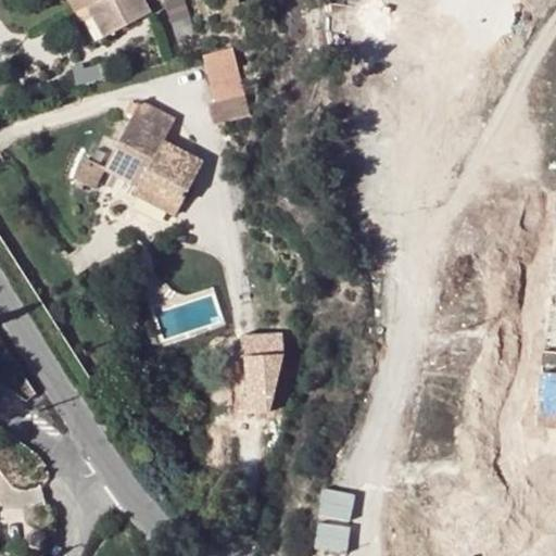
[(88,8),(100,0),(67,0),(75,13),(88,8)]
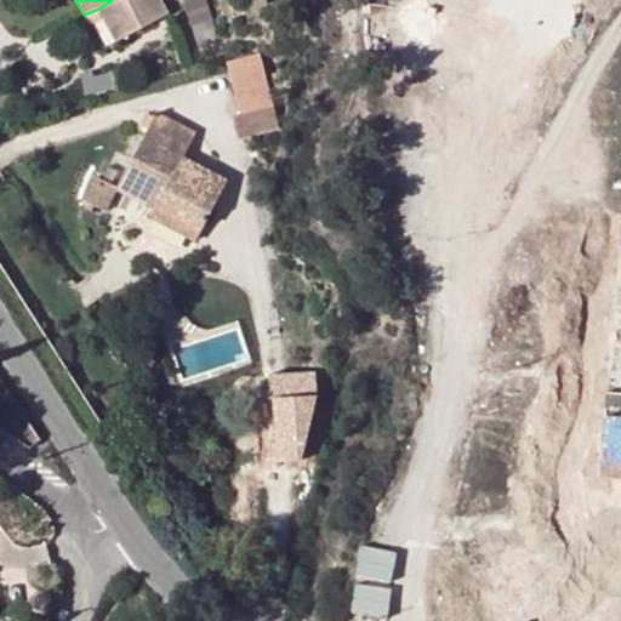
[(112,0),(98,9),(118,44),(170,16),(160,0),(112,0)]
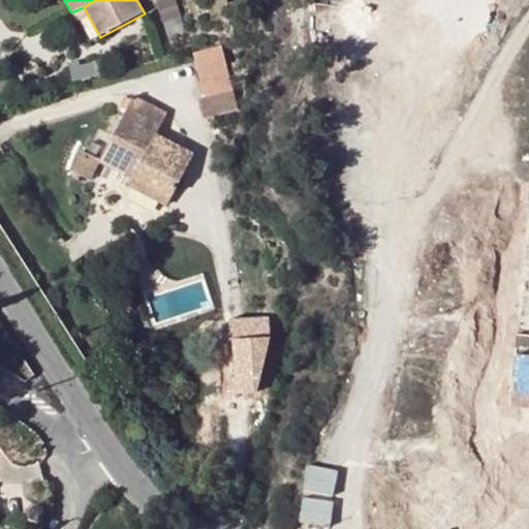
[(206,97),(234,89),(221,44),(194,53),(206,97)]
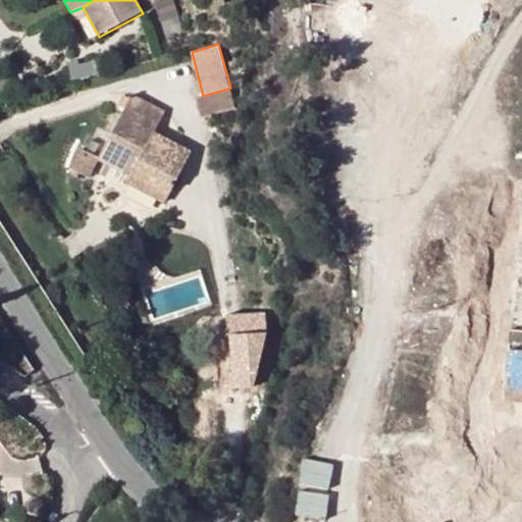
[(236,108),(230,88),(203,96),(196,98),(201,117),(236,108)]
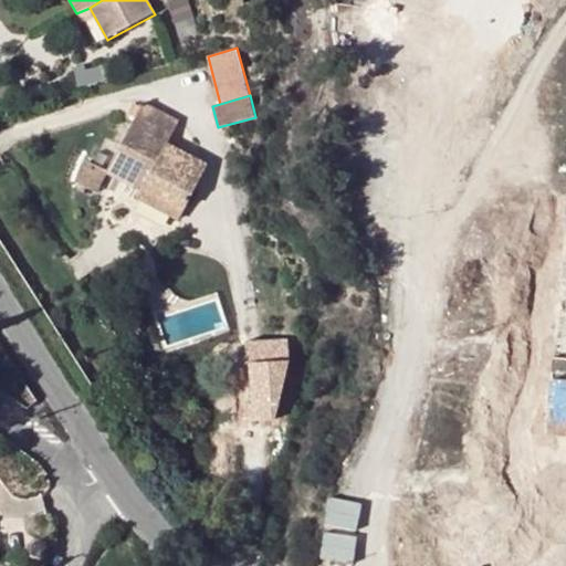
[(144,187),(185,209),(207,167),(165,146),(177,124),(142,105),(106,175),(140,192),(144,187)]
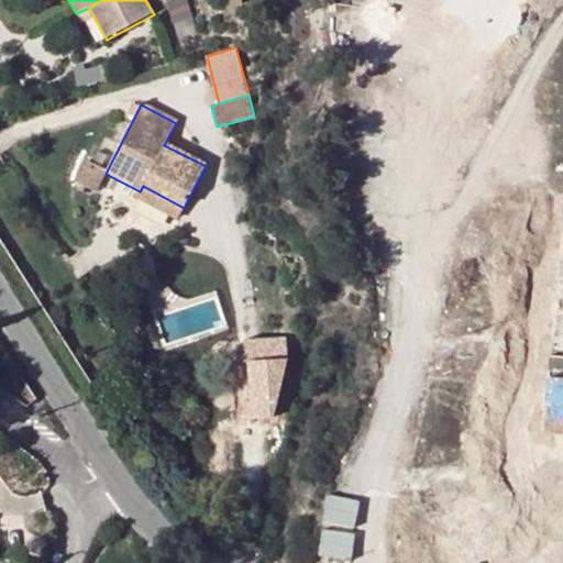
[(178,220),(184,208),(143,186),(140,191),(136,198),(178,220)]
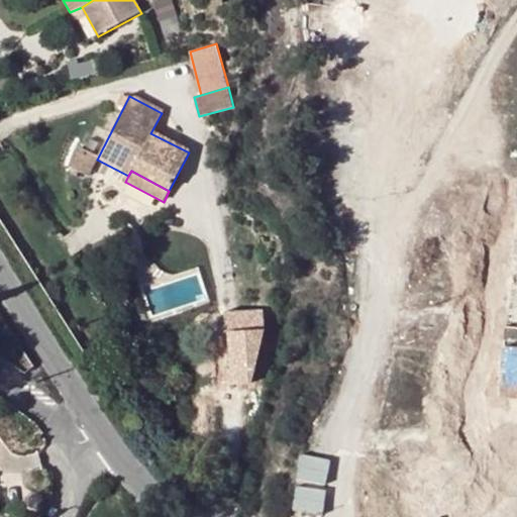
[(516,330),(516,327),(475,324),(470,396),(474,396),(473,413),(475,450),(496,452),(511,460),(514,468),(516,470),(516,330)]
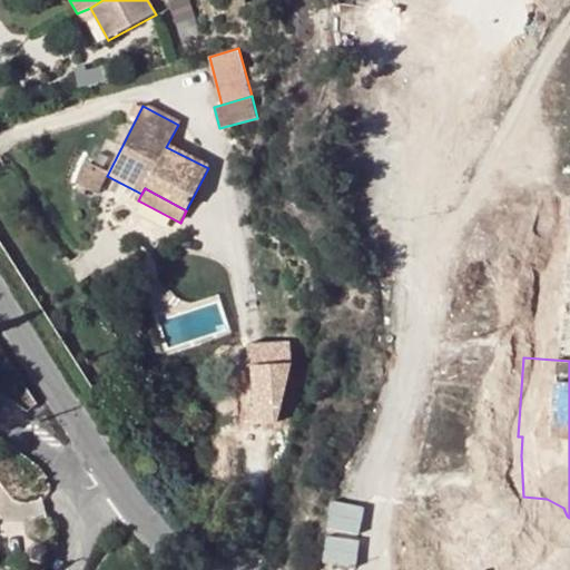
[(31,395),(19,406),(28,412),(38,405),(31,395)]
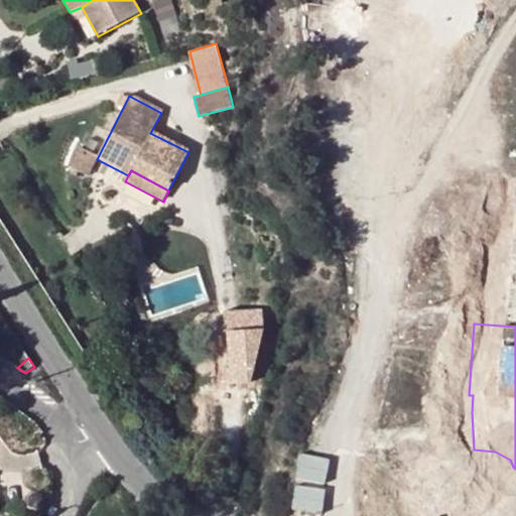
[(473,470),(397,476),(400,515),(455,515),(477,514),(473,470)]
